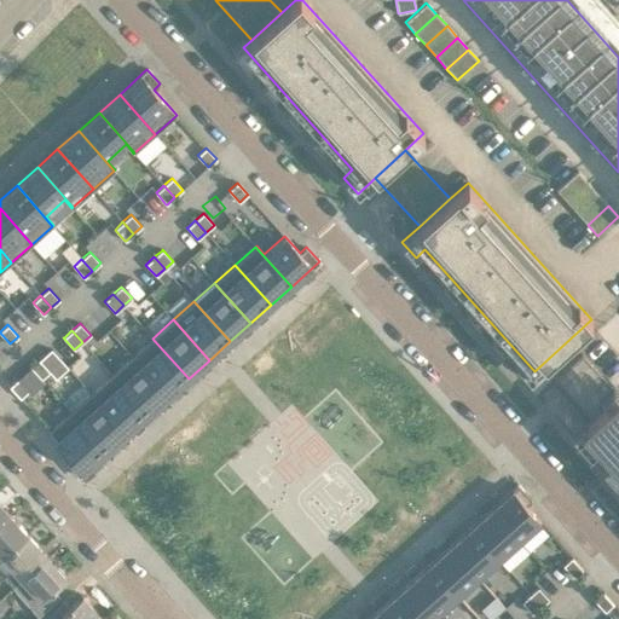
[(152,339),(132,357),(168,397),(189,379),(152,339)]
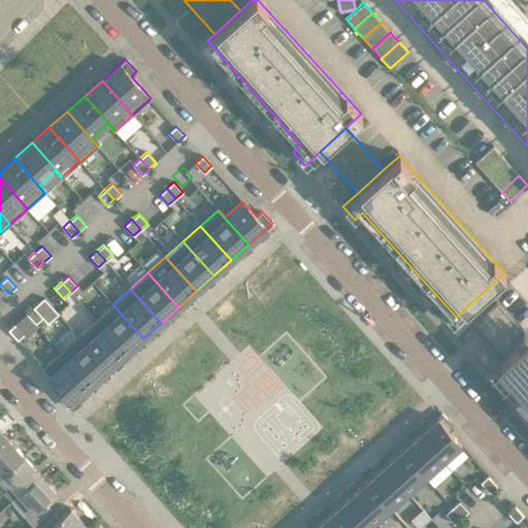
[(527,335),(527,336),(518,344),(513,338),(522,330),(496,302),(472,323),(503,358),(496,365),(527,400),(527,335)]
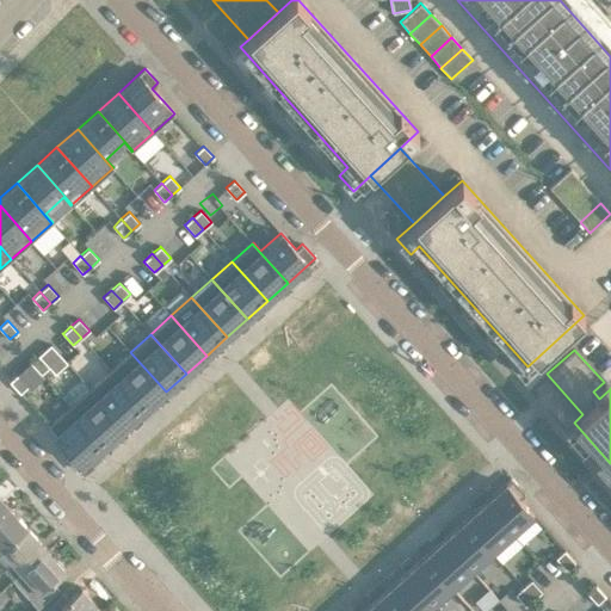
[(130,352),(110,370),(146,409),(166,392),(130,352)]
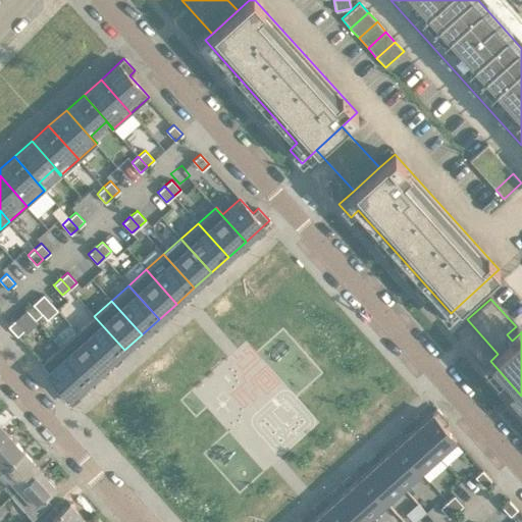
[(33,303),(25,310),(35,320),(41,313),(33,303)]
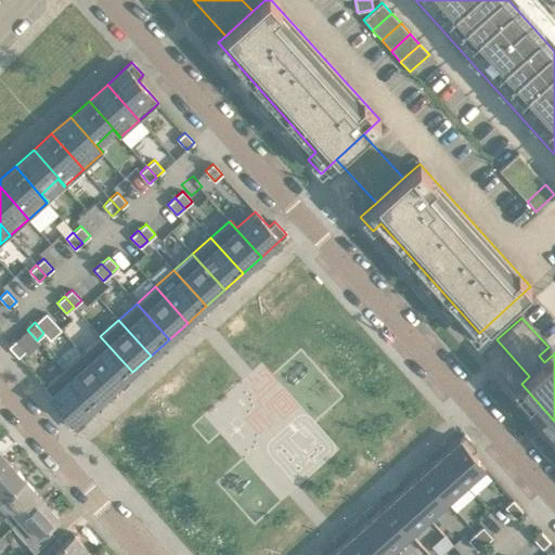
[(100,336),(81,352),(114,388),(132,372),(100,336)]
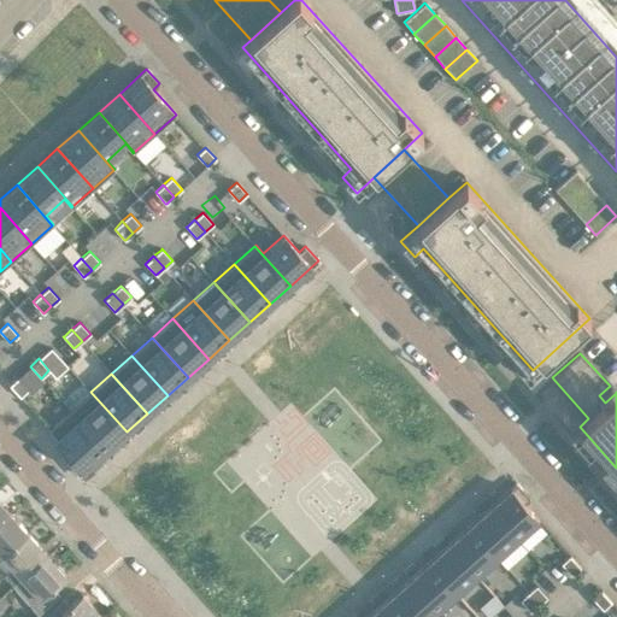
[(10,385),(9,386),(19,397),(28,389),(17,377),(10,385)]
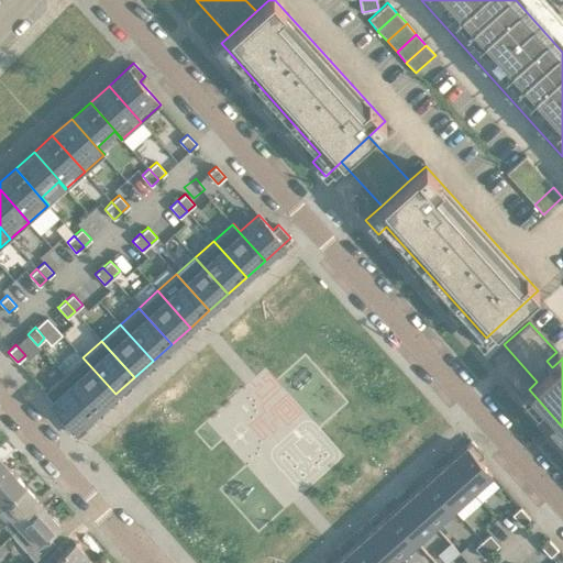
[(83,357),(64,374),(97,411),(116,394),(83,357)]
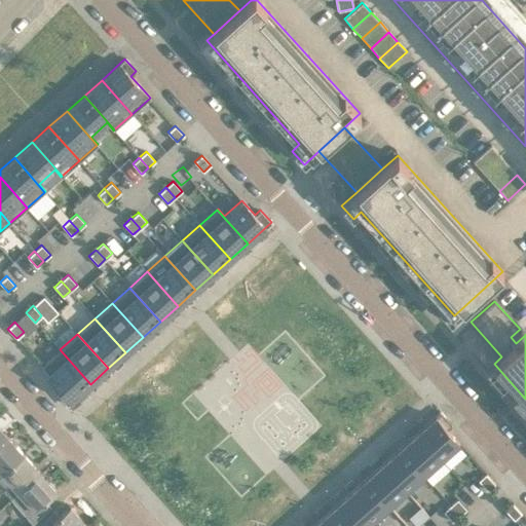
[(42,366),(41,366),(48,373),(61,388),(55,392),(67,405),(90,384),(60,349),(42,366)]
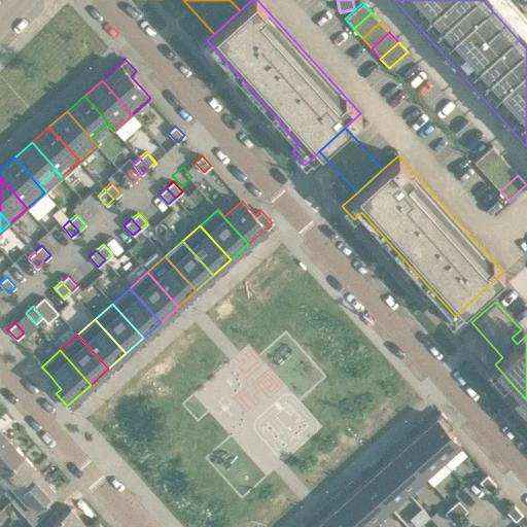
[(442,460),(460,444),(447,429),(452,425),(441,413),(417,433),(442,460)]
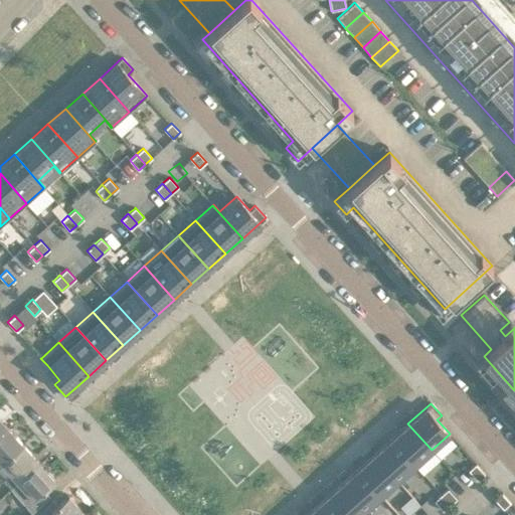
[(407,423),(390,439),(414,465),(432,450),(407,423)]
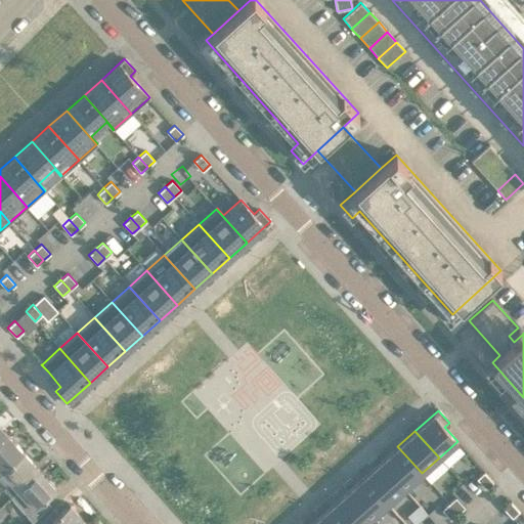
[(24,452),(7,435),(0,440),(0,470),(2,472),(24,452)]
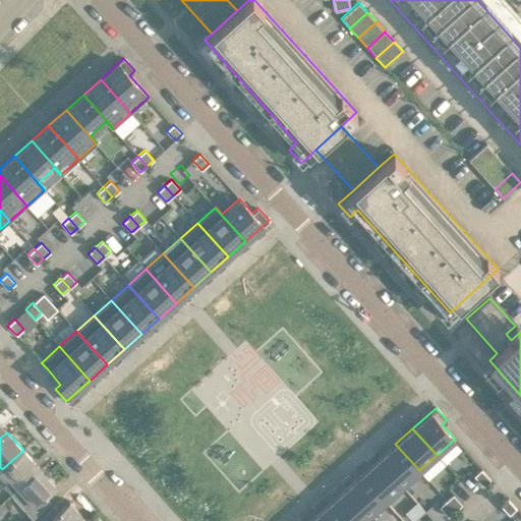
[(395,444),(378,459),(402,486),(419,470),(395,444)]
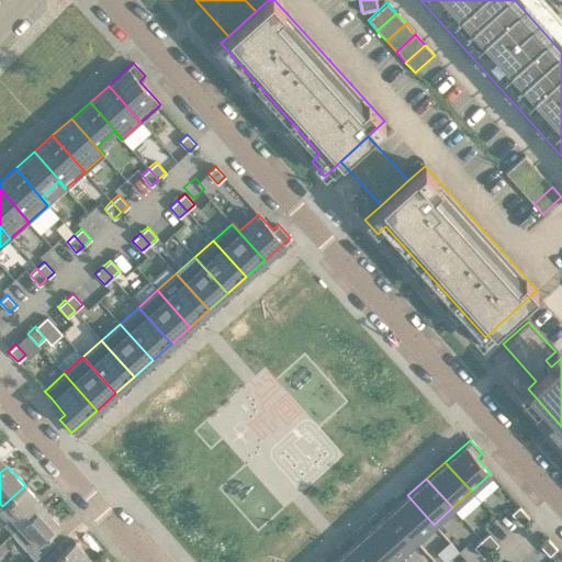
[(11,534),(43,505),(25,485),(2,506),(11,516),(2,525),(11,534)]
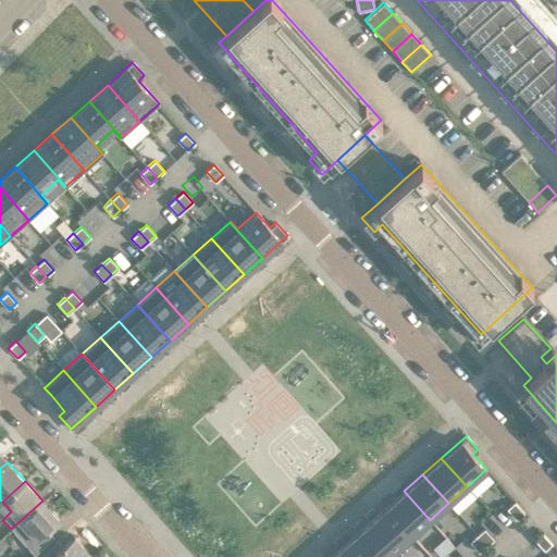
[(411,536),(430,520),(404,491),(385,508),(411,536)]
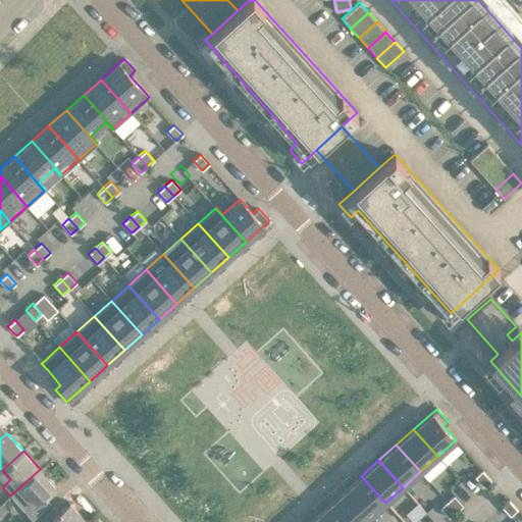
[(56,487),(40,469),(10,496),(32,520),(46,507),(41,502),(56,487)]
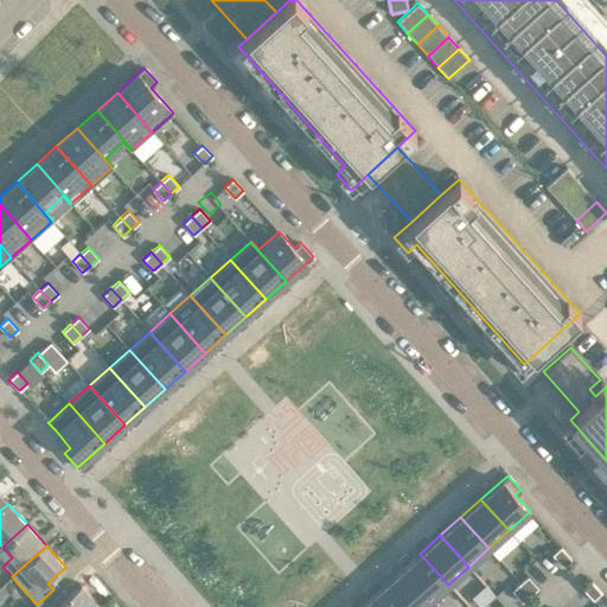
[(569,558),(558,545),(550,554),(562,566),(569,558)]
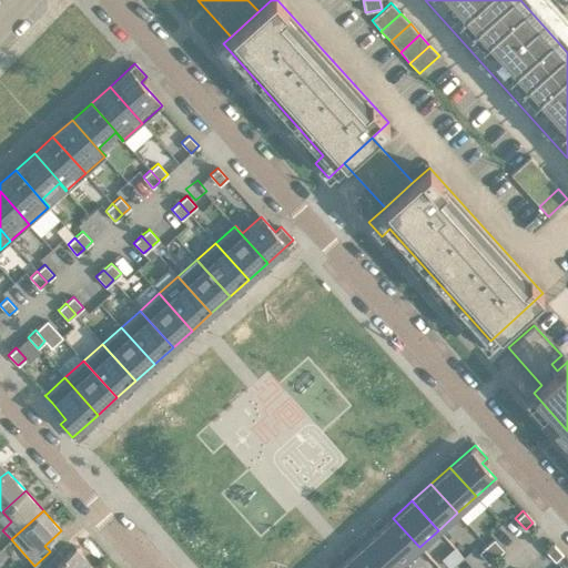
[(401,564),(419,547),(393,518),(374,535),(401,564)]
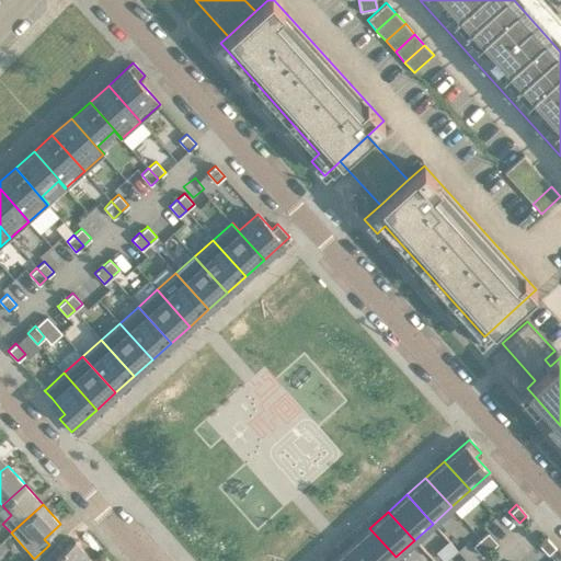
[(351,545),(365,560),(390,560),(396,557),(369,528),(351,545)]
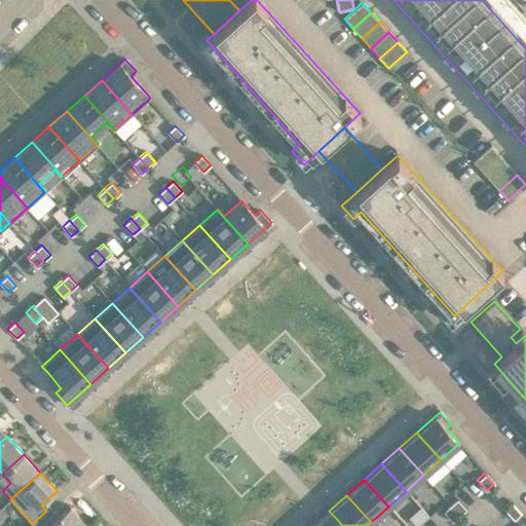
[(450,505),(459,515),(465,509),(457,499),(450,505)]
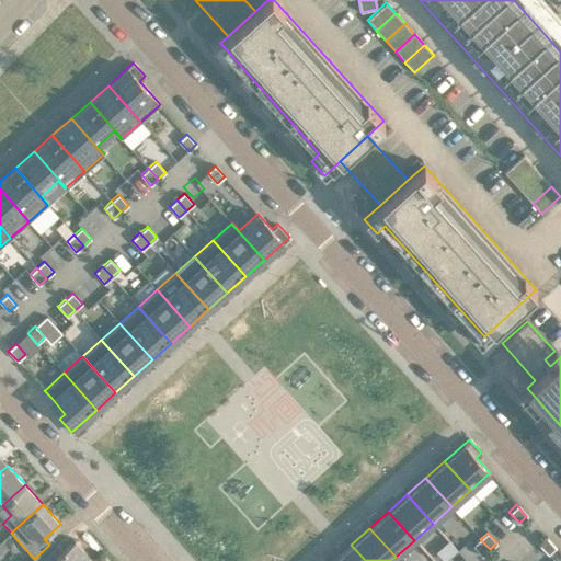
[(548,554),(556,547),(546,536),(538,544),(548,554)]
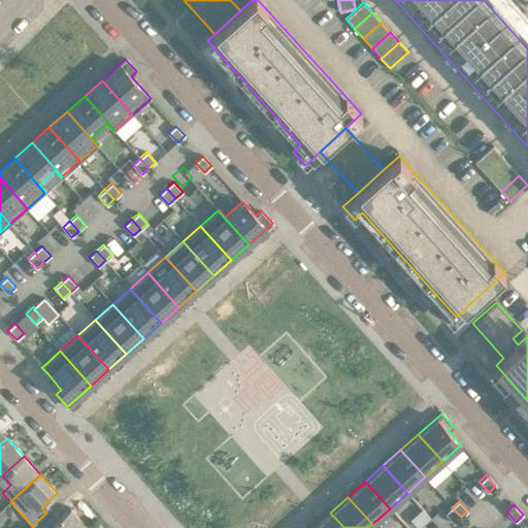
[(444,514),(454,523),(461,517),(452,507),(444,514)]
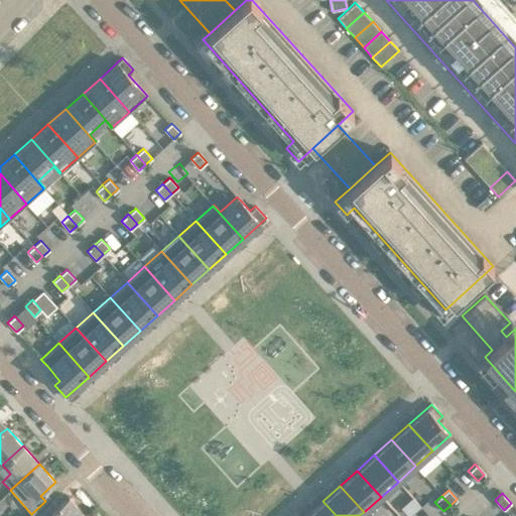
[(84,515),(85,515),(69,497),(58,506),(53,500),(34,515),(84,515)]
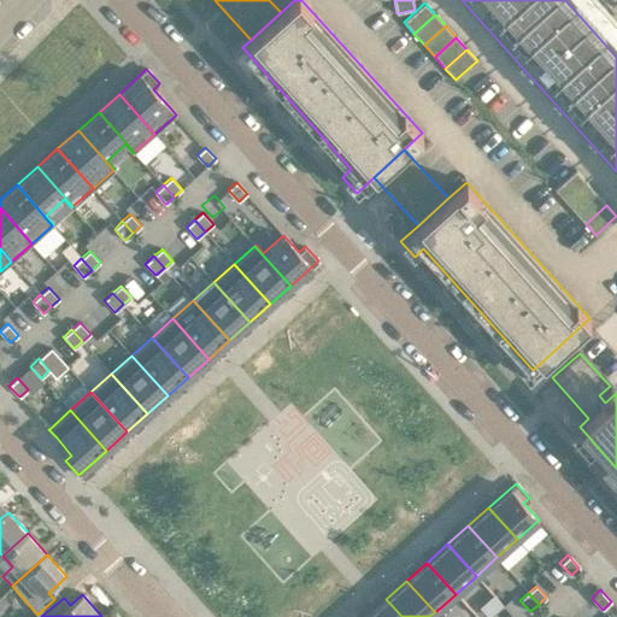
[(401,616),(386,599),(365,616),(401,616)]
